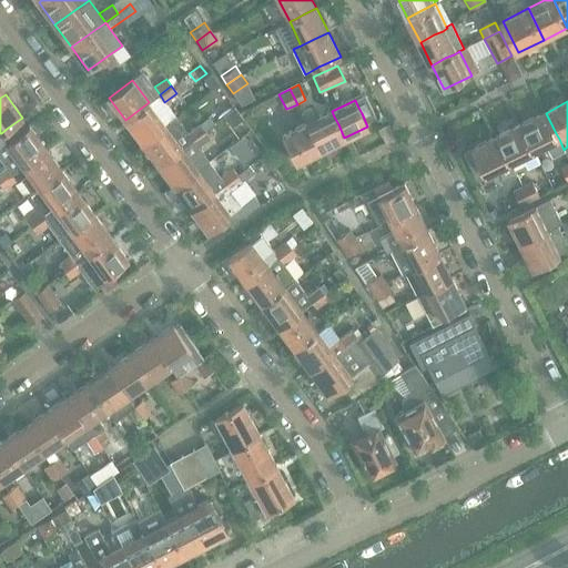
[(125,120),(142,142),(165,125),(164,124),(149,102),(125,120)]
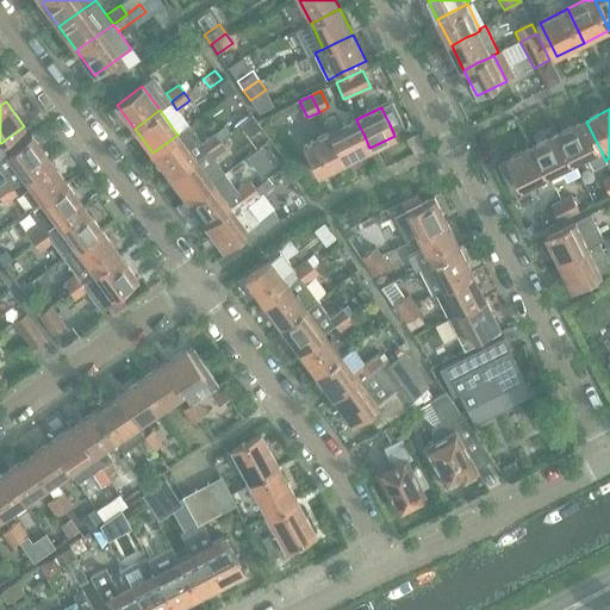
[(260,129),(251,116),(240,124),(249,136),(260,129)]
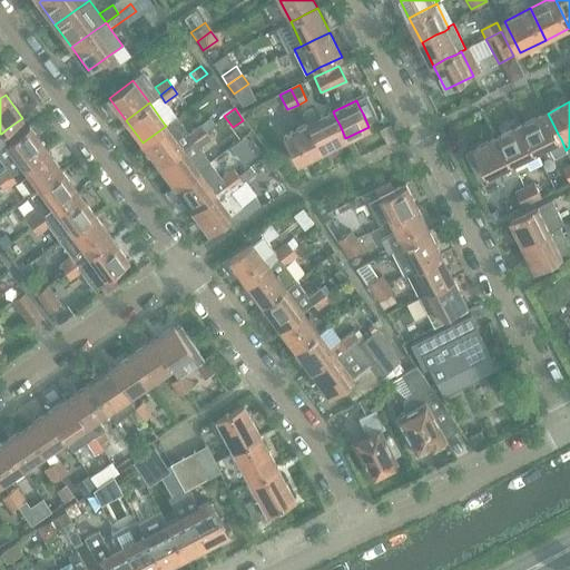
[(333,111),(316,119),(312,109),(302,115),(306,125),(307,124),(310,129),(314,137),(321,150),(345,138),(340,125),(335,117),(333,111)]
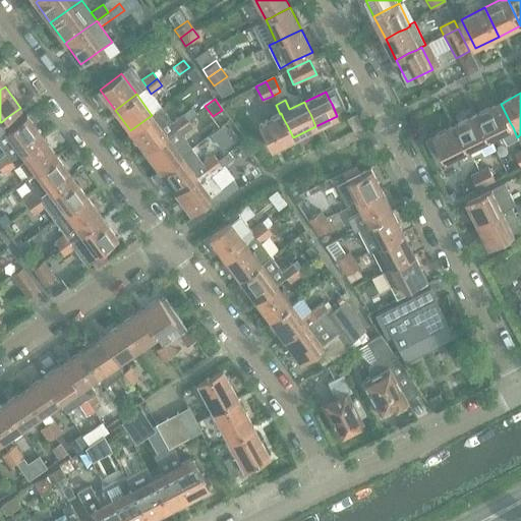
[(501,104),(478,114),(484,126),(487,132),(490,138),(513,127),(510,122),(507,116),(501,104)]
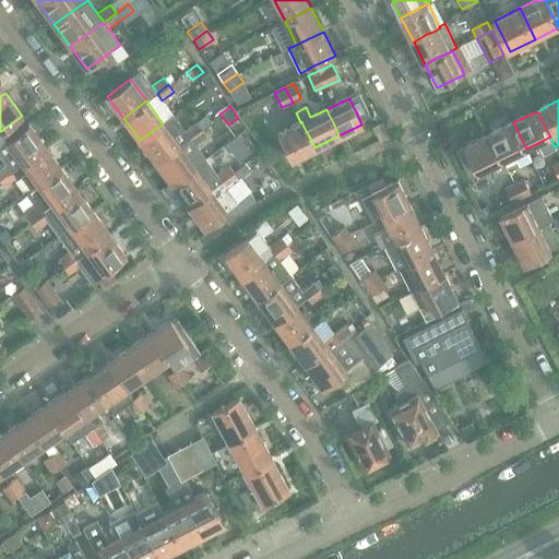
[(140,140),(156,162),(167,153),(174,149),(179,145),(201,129),(211,121),(205,115),(185,130),(173,114),(162,122),(163,123),(140,140)]
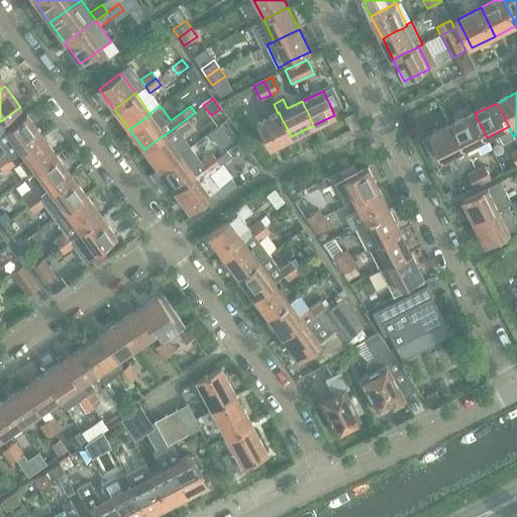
[(268,147),(291,136),(285,124),(281,117),(279,112),(278,113),(256,123),(259,128),(262,135),(268,147)]
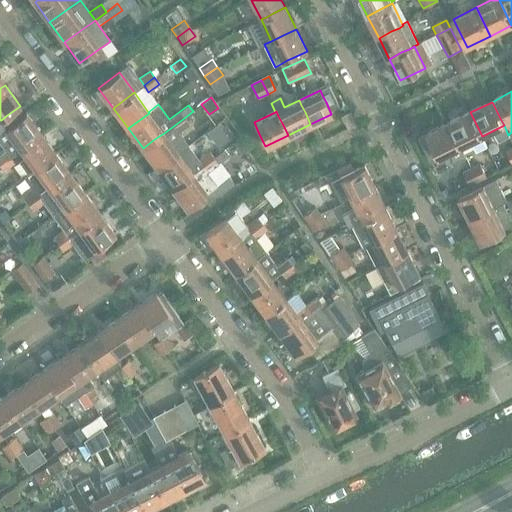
[(470,112),(449,123),(455,135),(458,141),(461,147),(482,136),(479,130),(476,124),(470,112)]
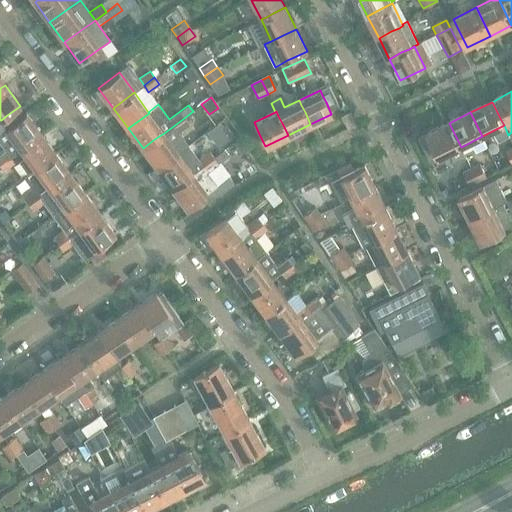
[(9,156),(20,148),(41,133),(26,113),(6,128),(0,132),(0,143),(4,149),(9,156)]
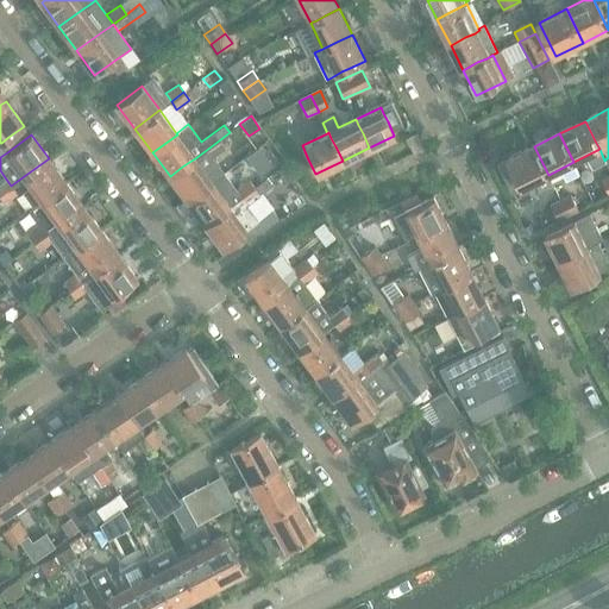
[(170,176),(188,201),(201,192),(207,187),(213,182),(224,174),(212,156),(224,148),(219,140),(195,158),(189,162),(182,167),(170,176)]
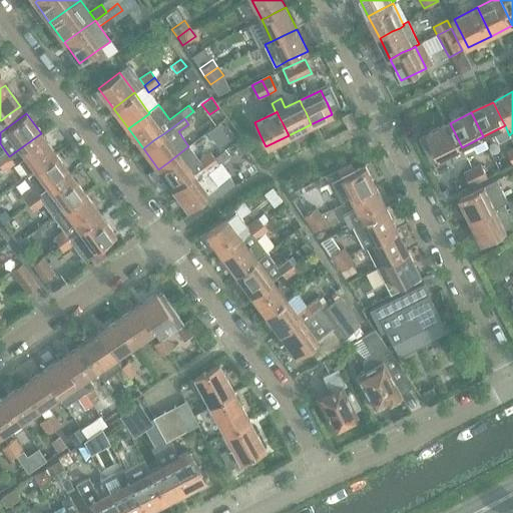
[(467,158),(462,147),(459,141),(456,135),(450,123),(428,134),(421,137),(433,161),(440,157),(440,158),(451,152),(456,164),(467,158)]
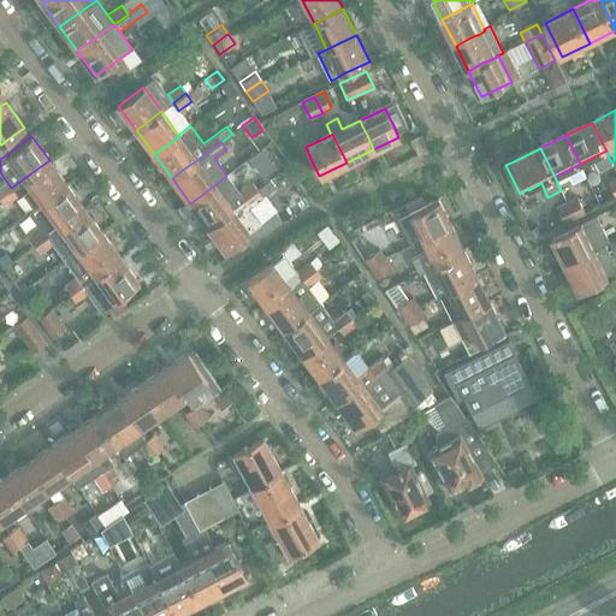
[(24,178),(31,188),(22,194),(33,209),(34,209),(42,203),(67,185),(49,160),(24,178)]
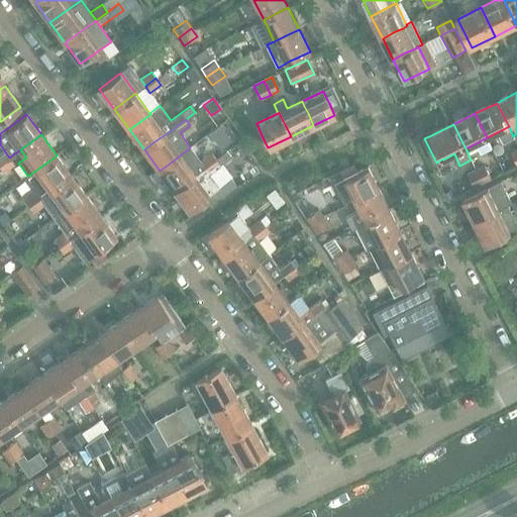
[(200,161),(190,147),(181,154),(176,159),(171,163),(160,171),(174,190),(185,182),(190,178),(195,175),(215,160),(211,152),(200,161)]
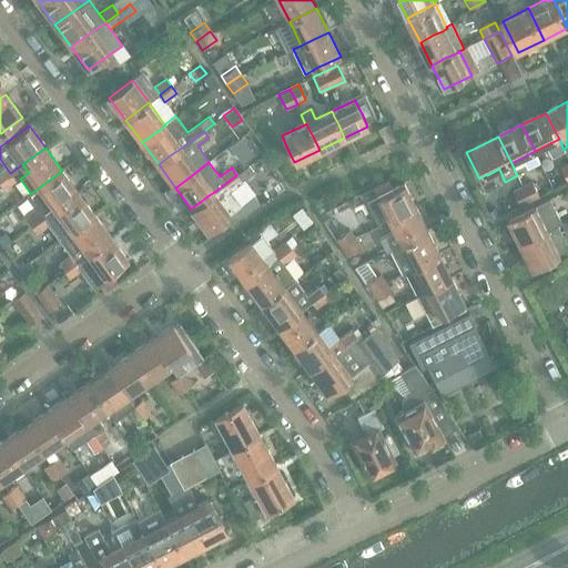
[(4,165),(0,169),(0,180),(10,173),(4,165)]
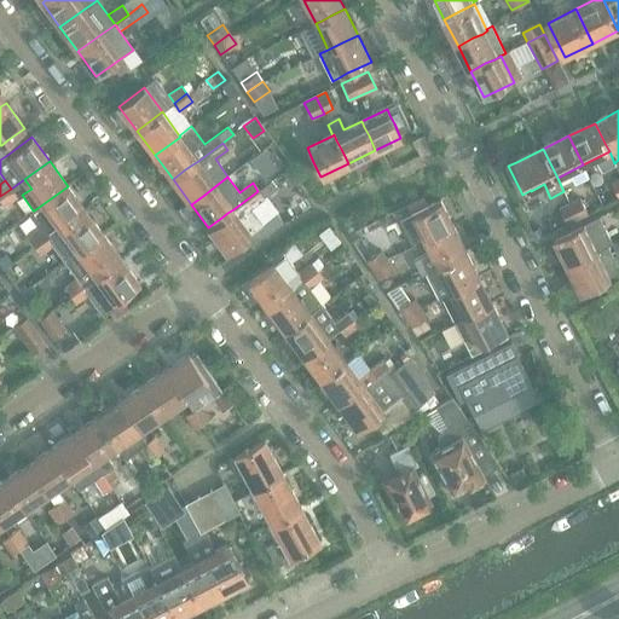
[(85,209),(68,186),(42,204),(34,210),(33,210),(28,214),(36,226),(24,235),(34,247),(61,227),(85,209)]
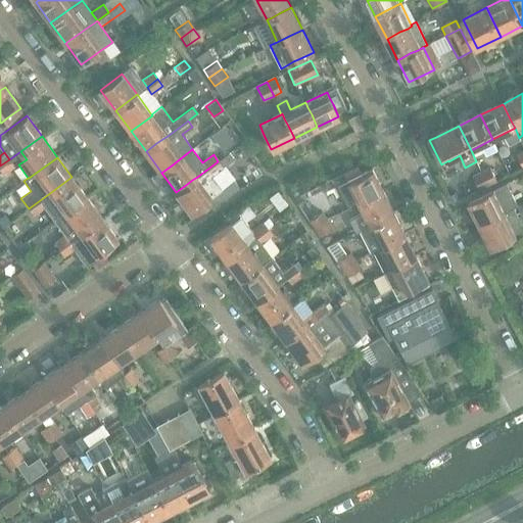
[(14,167),(9,159),(0,165),(0,169),(4,175),(14,167)]
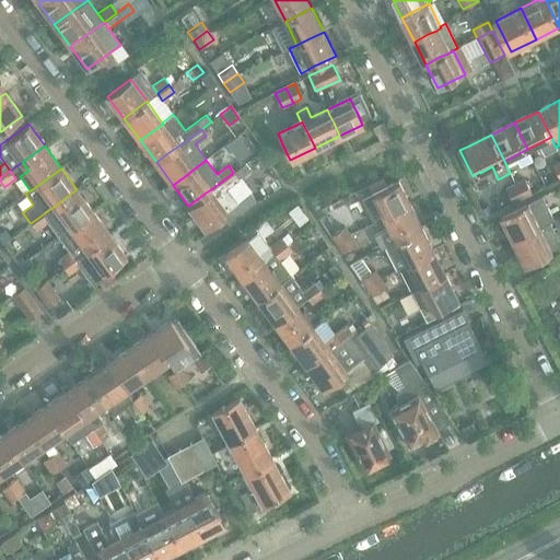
[(229,212),(228,210),(237,203),(226,188),(237,179),(233,173),(211,189),(206,193),(200,197),(188,206),(206,229),(217,221),(223,216),(229,212)]
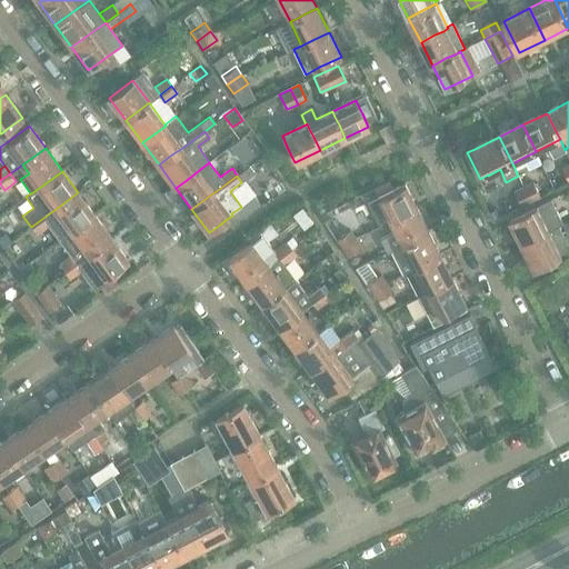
[(535,182),(525,187),(532,202),(541,198),(535,182)]
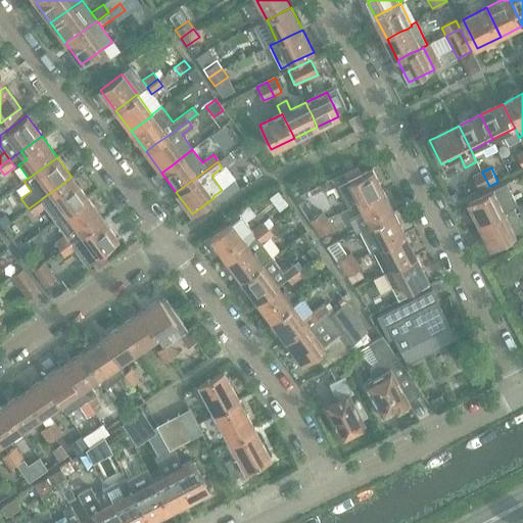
[(346,181),(352,192),(339,199),(344,210),(359,203),(383,191),(372,169),(346,181)]
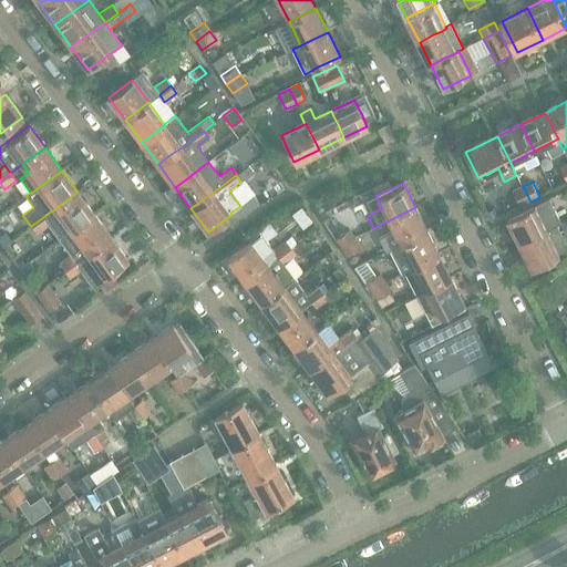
[(522,206),(531,202),(523,186),(514,191),(522,206)]
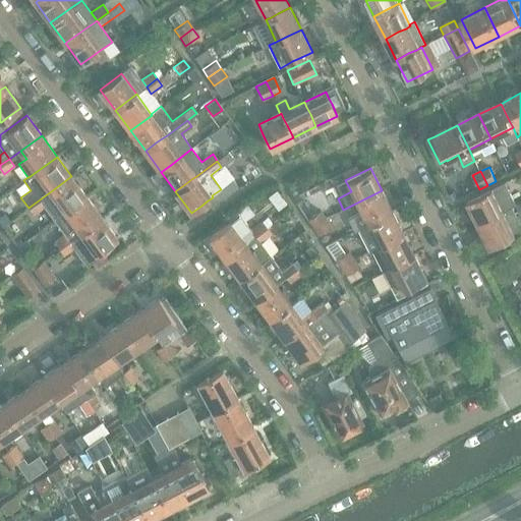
[(87,196),(71,176),(51,191),(29,208),(34,215),(44,207),(54,221),(66,213),(87,196)]
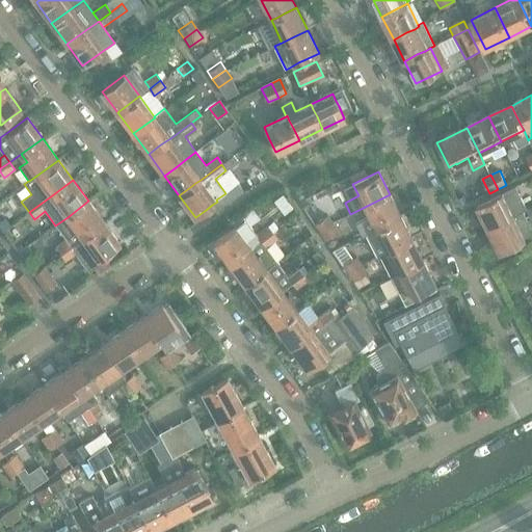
[(477,207),(489,230),(508,220),(514,217),(524,212),(523,211),(527,209),(515,187),(503,193),(497,196),(490,200),(477,207)]
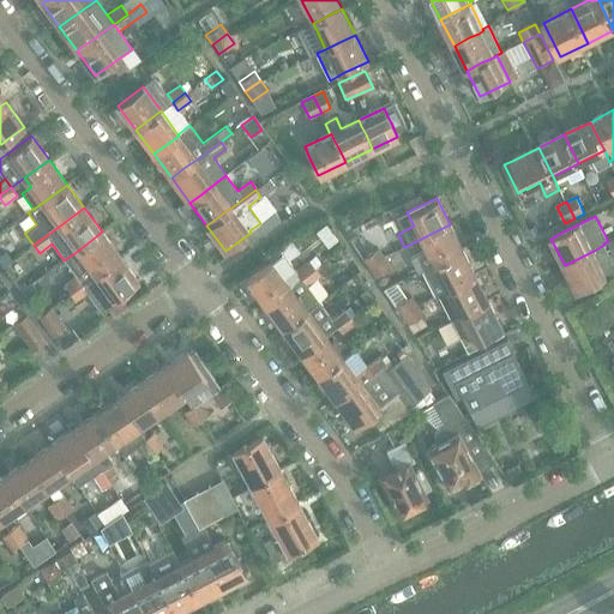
[(347,217),(339,222),(344,230),(353,226),(347,217)]
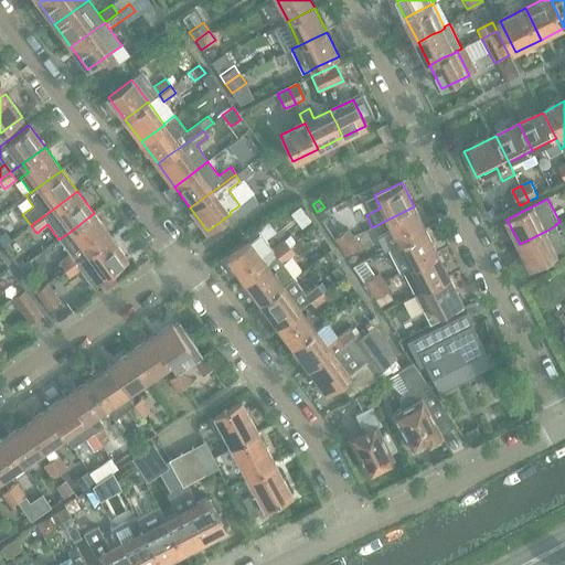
[(387,220),(393,231),(377,238),(384,252),(387,249),(400,244),(426,231),(414,206),(387,220)]
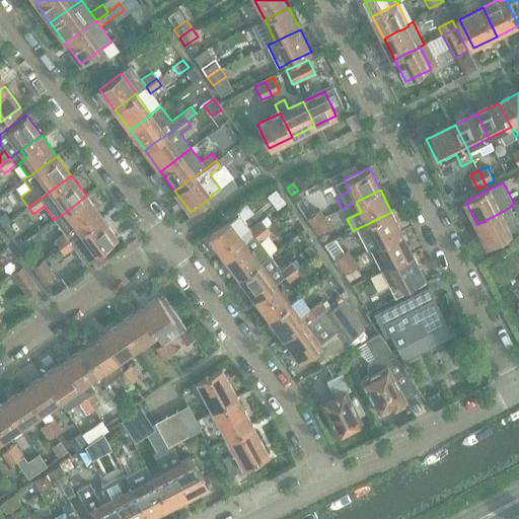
[(299,191),(292,195),(296,202),(303,198),(299,191)]
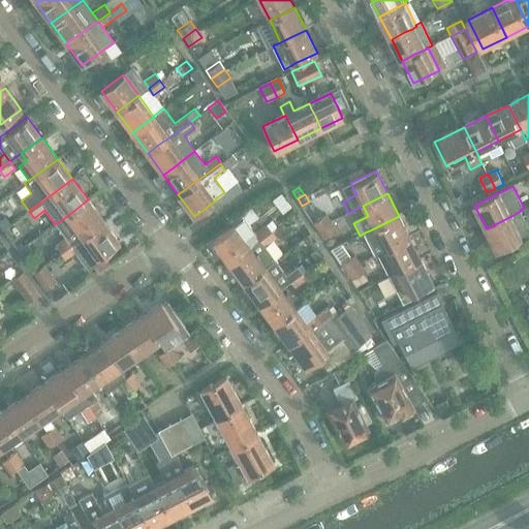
[(103,220),(88,199),(67,216),(55,224),(65,238),(55,246),(60,252),(71,244),(82,236),(103,220)]
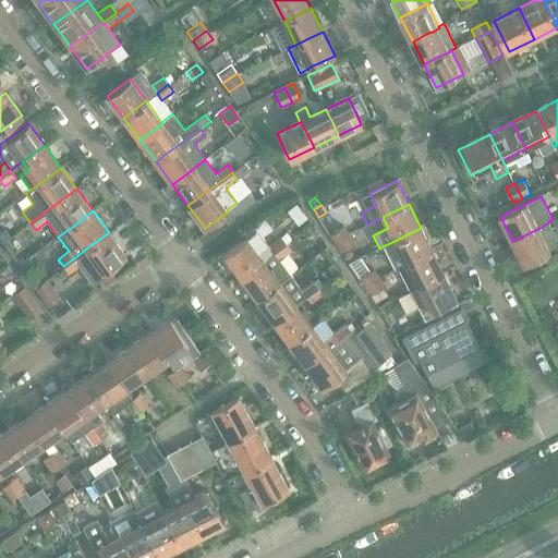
[(553,252),(552,252),(557,247),(557,240),(549,222),(540,228),(533,231),(513,241),(525,266),(538,259),(545,256),(553,252)]
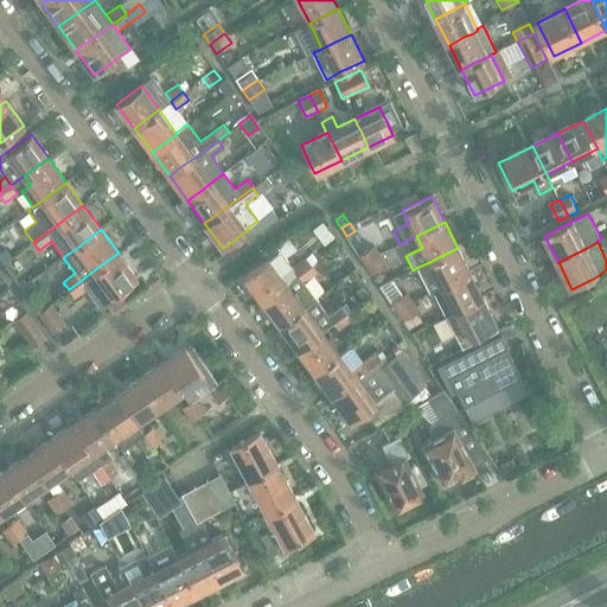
[(359,256),(366,266),(381,255),(375,246),(359,256)]
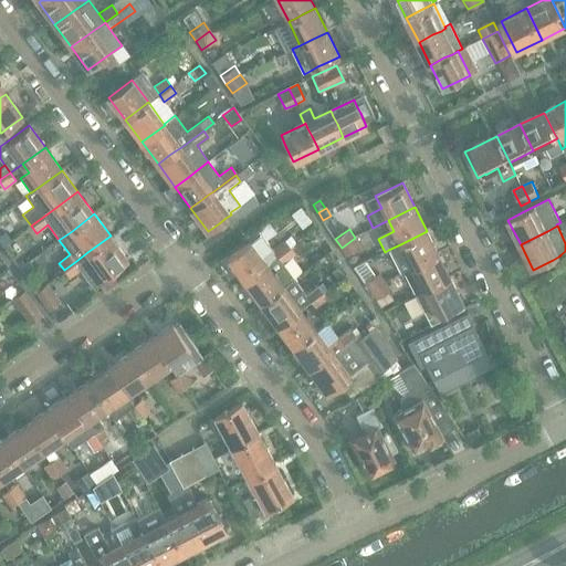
[(439,254),(427,231),(400,244),(388,250),(399,273),(402,272),(402,273),(411,269),(439,254)]
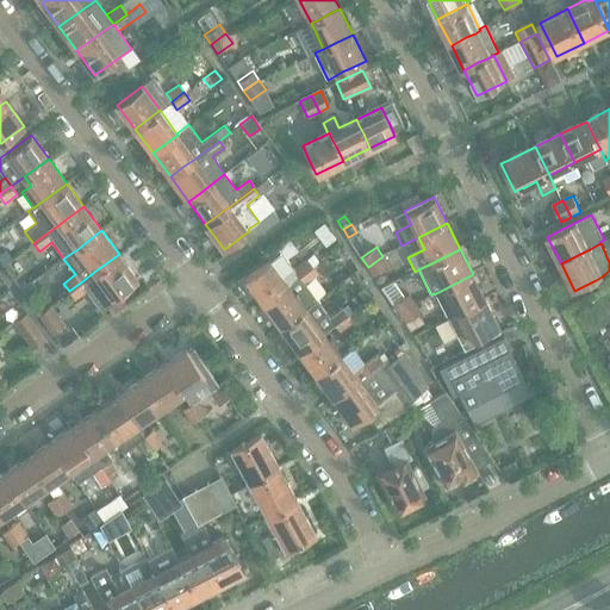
[(137,280),(119,254),(94,272),(113,298),(137,280)]
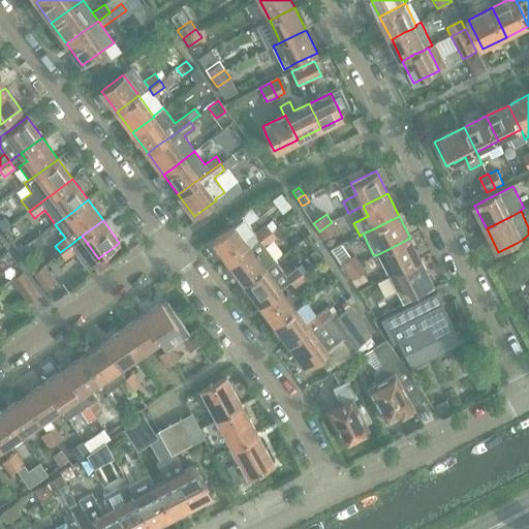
[(337,230),(332,222),(319,231),(324,239),(337,230)]
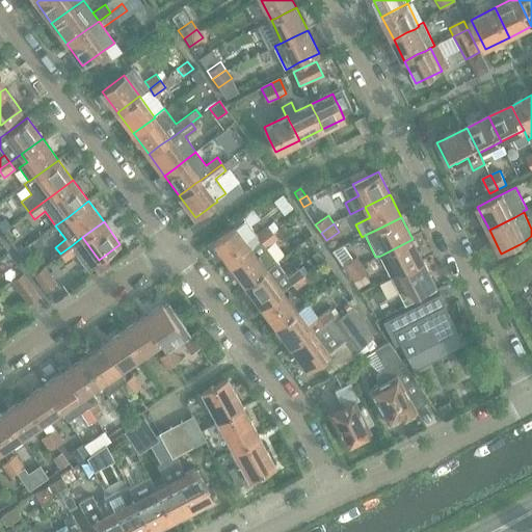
[(255,235),(260,242),(261,241),(272,233),(267,225),(255,235)]
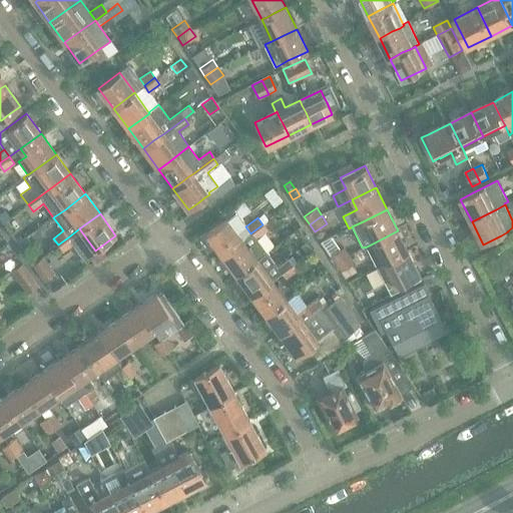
[(205,234),(220,254),(242,239),(226,218),(205,234)]
